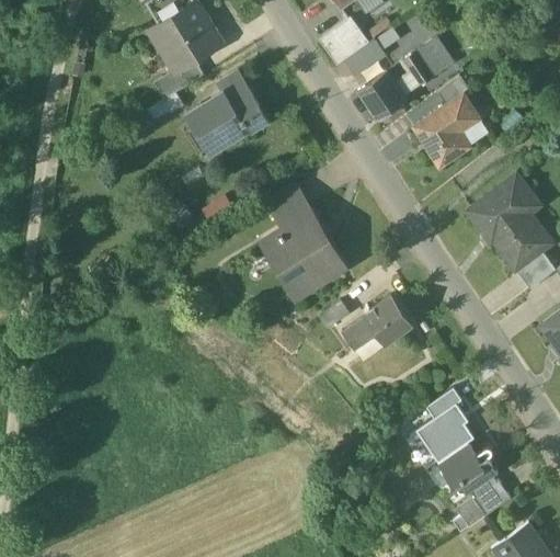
[(160,0),(150,7),(160,24),(196,2),(194,0),(160,0)]
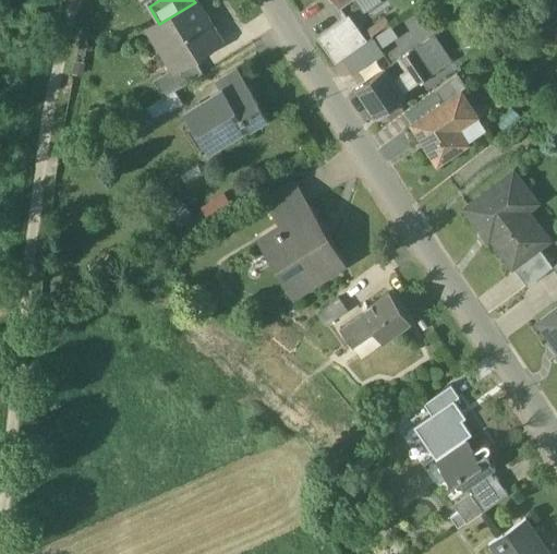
[(333,0),(340,10),(354,0),(333,0)]
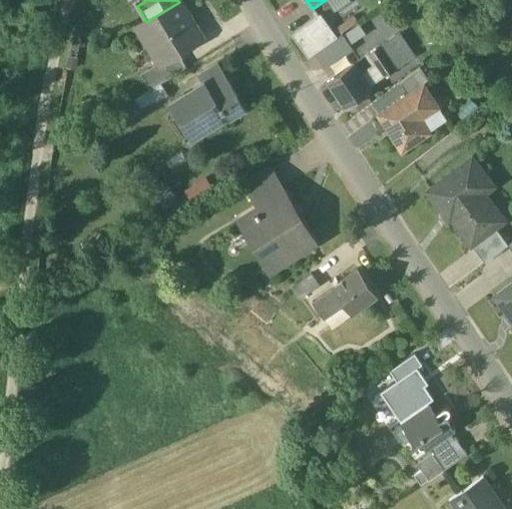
[(146,22),(138,27),(161,64),(168,60),(170,61),(179,56),(203,41),(179,2),(146,22)]
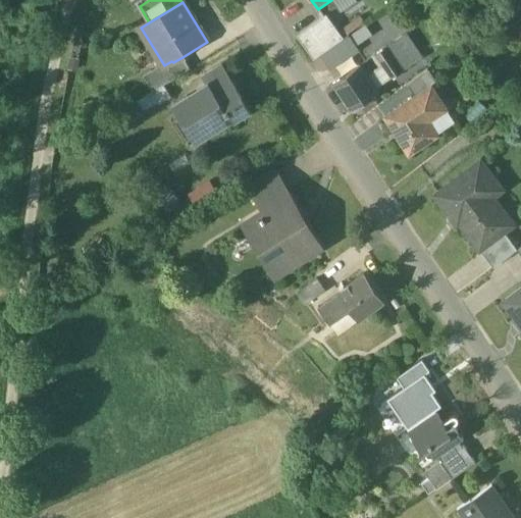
[(371,34),(362,21),(349,32),(364,53),(370,48),(375,55),(404,34),(393,18),(371,34)]
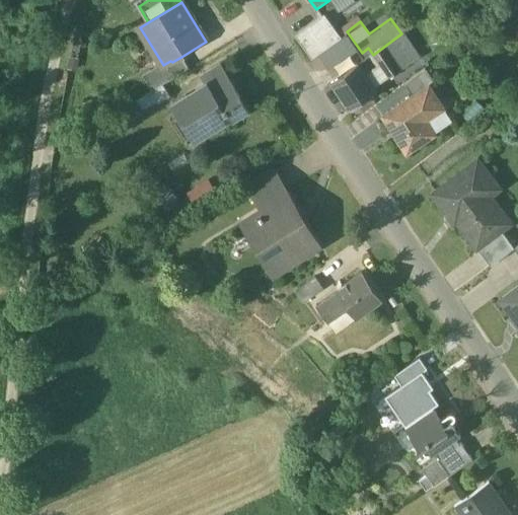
[(341,43),(324,20),(309,31),(325,53),(341,43)]
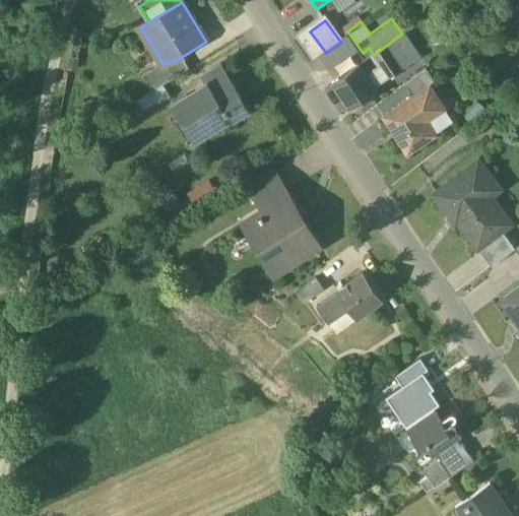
[(326,53),(310,31),(300,39),(316,61),(326,53)]
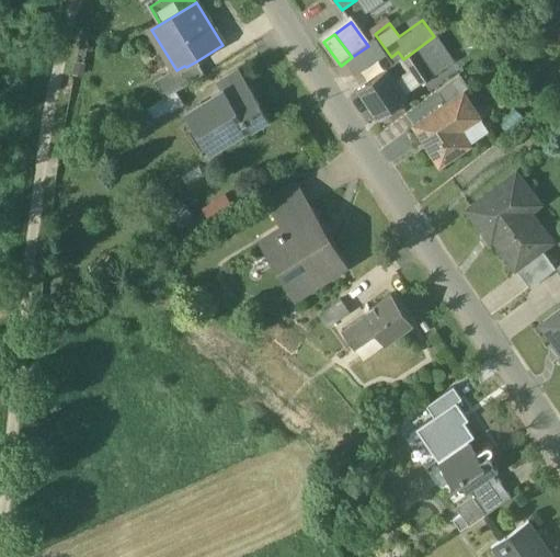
[(176,70),(156,83),(166,100),(178,93),(205,76),(196,61),(186,67),(184,66),(176,70)]
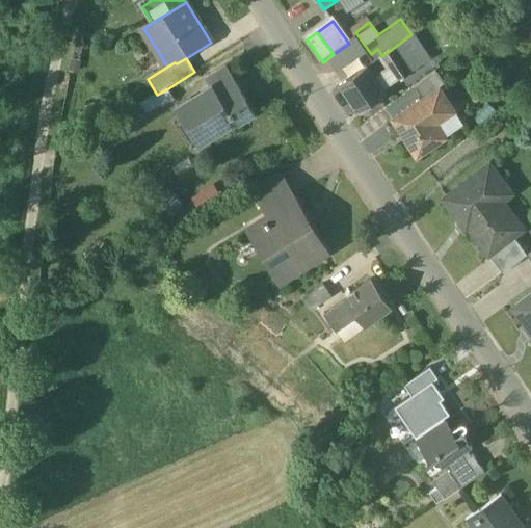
[(196,108),(184,116),(202,144),(220,133),(217,127),(233,116),(239,127),(256,116),(227,70),(208,81),(217,96),(196,108)]
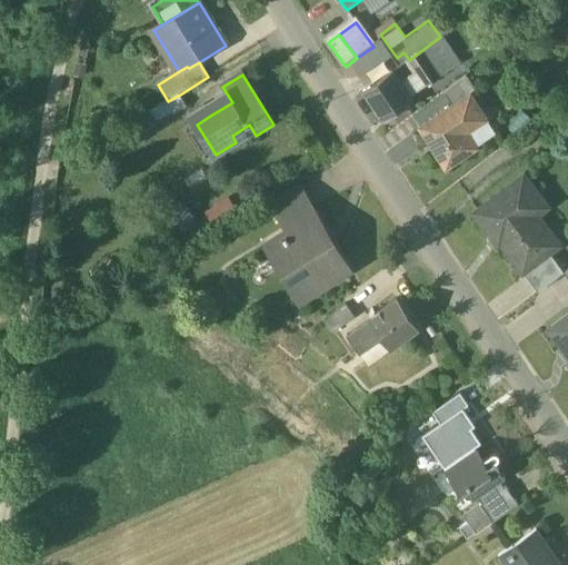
[(394,75),(364,95),(384,125),(414,105),(394,75)]
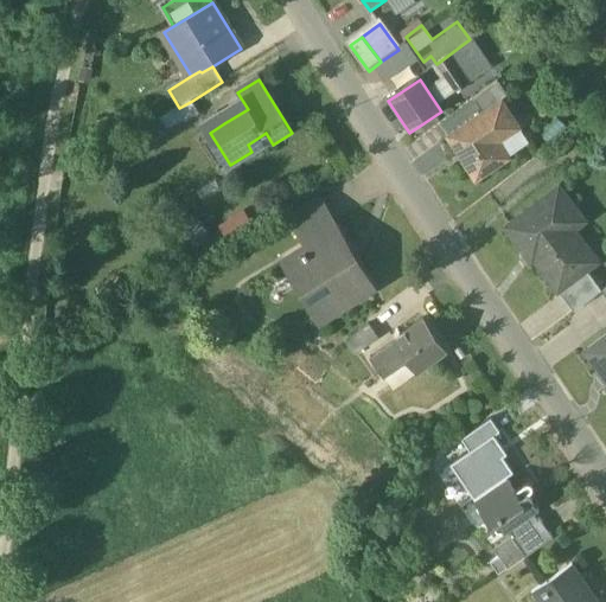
[(499,84),(476,102),(485,116),(503,104),(504,106),(511,101),(499,84)]
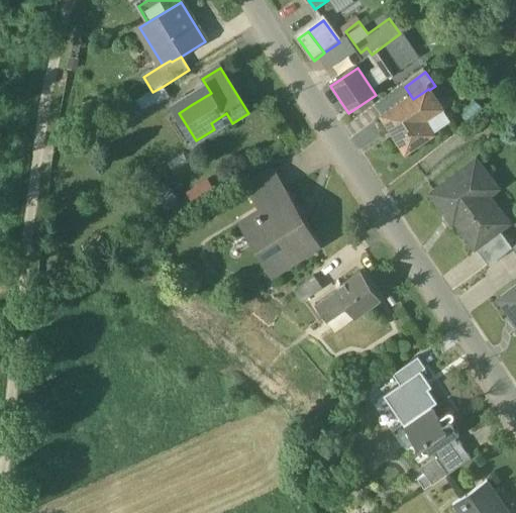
[(152,92),(136,102),(143,115),(171,98),(164,86),(152,92)]
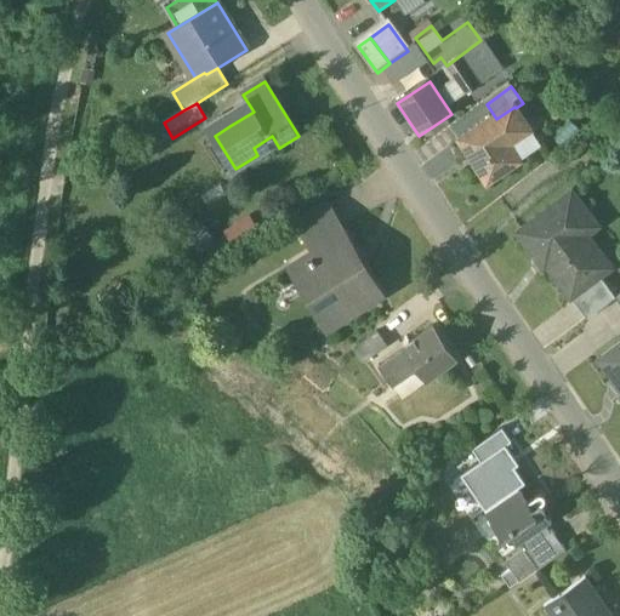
[(496,119),(460,142),(488,186),(523,164),(512,147),(533,133),(516,108),(515,107),(496,119)]
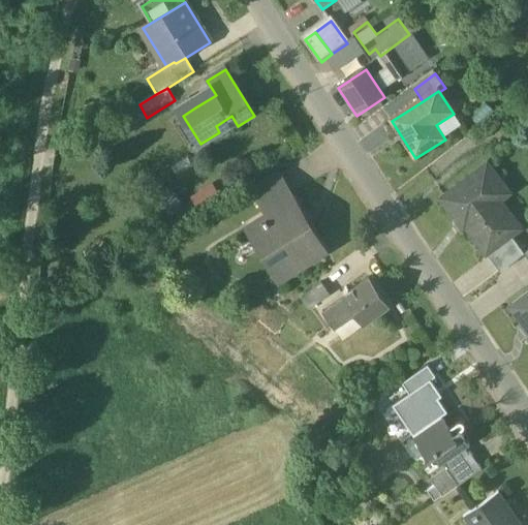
[(191,100),(178,107),(183,116),(195,107),(191,100)]
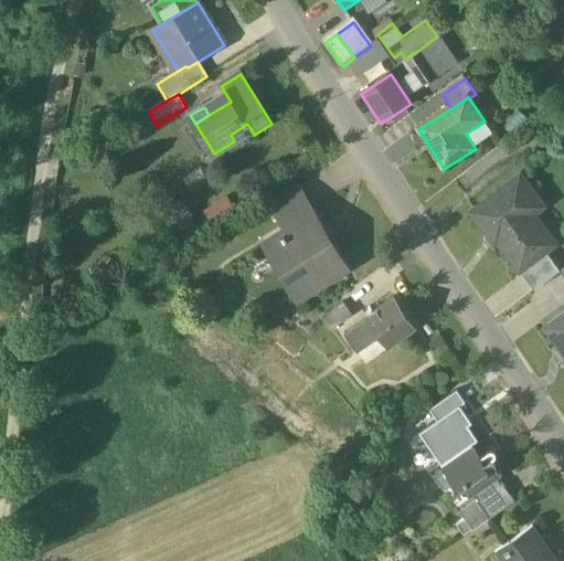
[(521,177),(472,213),(487,234),(490,232),(521,272),(546,253),(550,251),(520,210),(536,197),(521,177)]
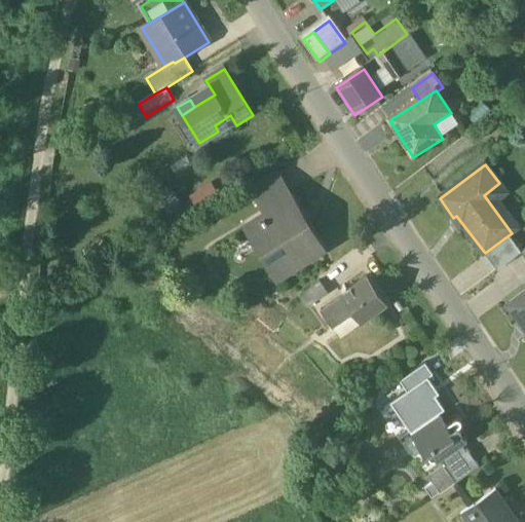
[(277,175),(253,190),(268,215),(293,200),(277,175)]
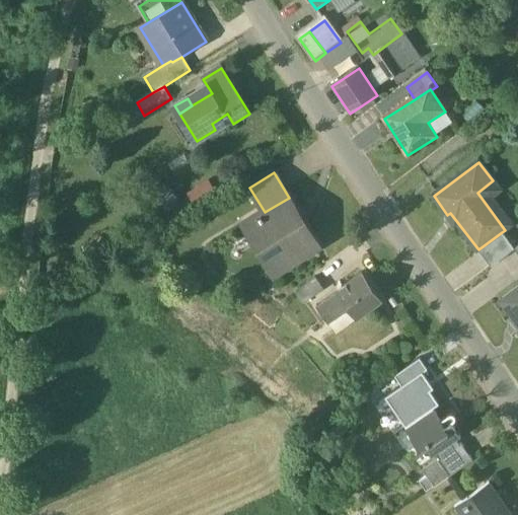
[(300,215),(289,198),(265,212),(244,225),(274,273),(315,247),(296,218),(300,215)]
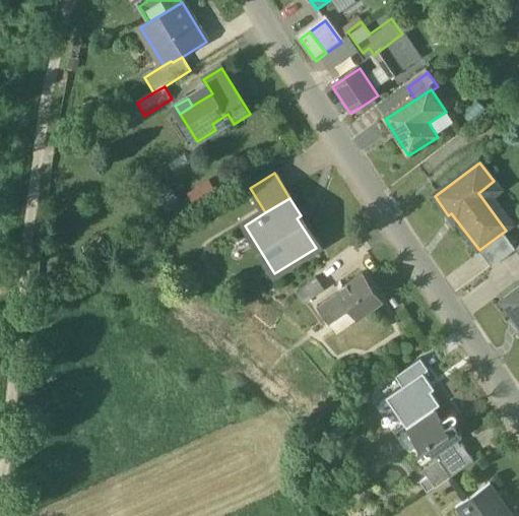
[(503,233),(479,250),(493,268),(516,251),(503,233)]
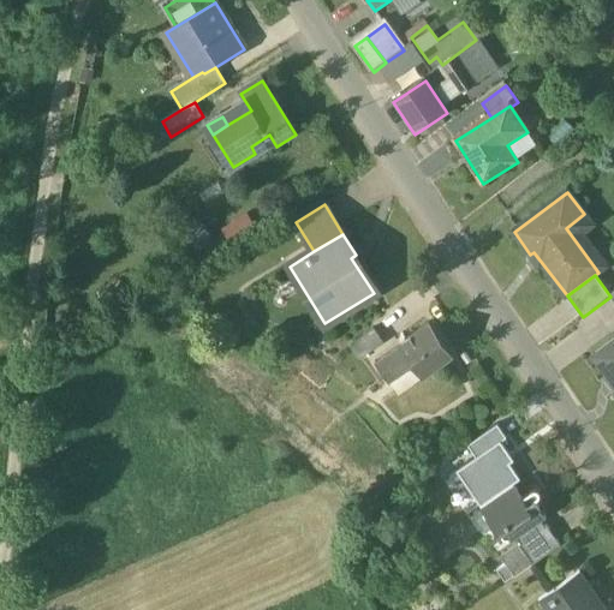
[(430,326),(400,346),(401,347),(415,365),(423,378),(453,357),(430,326)]
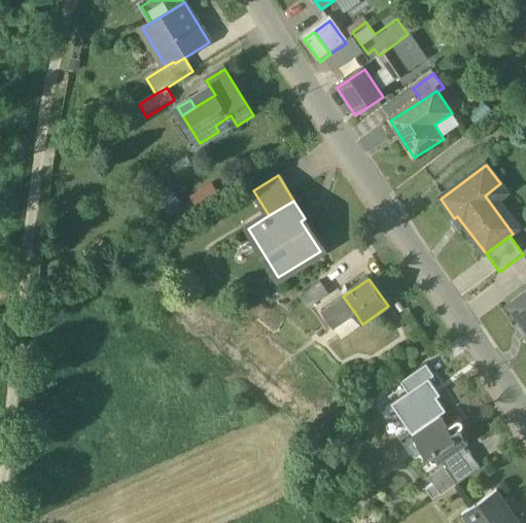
[(321,283),(301,298),(309,310),(330,295),(321,283)]
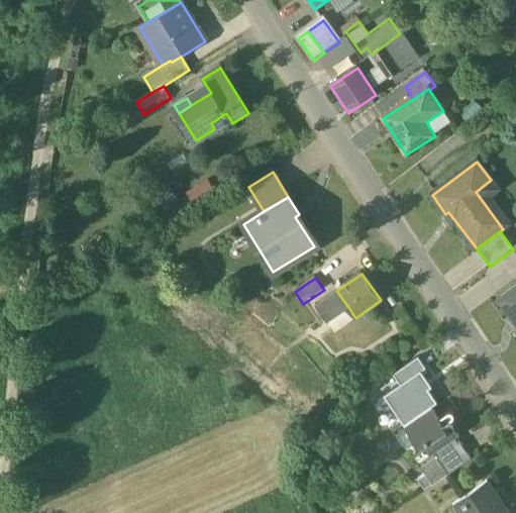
[(515,288),(499,301),(515,324),(515,288)]
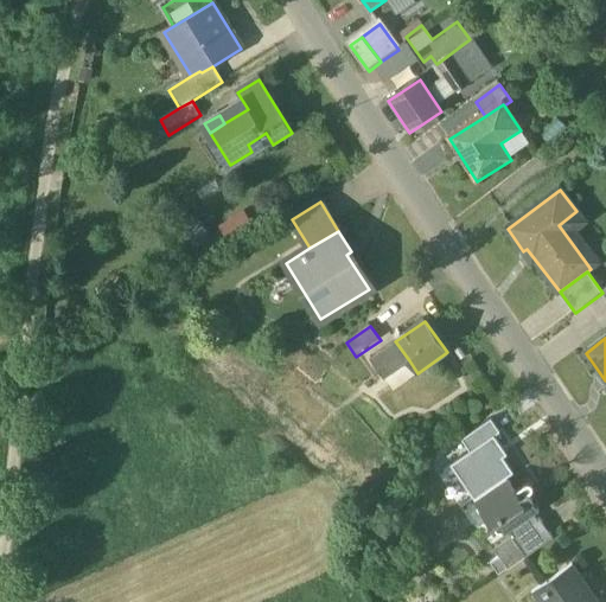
[(396,343),(372,360),(386,378),(409,360),(396,343)]
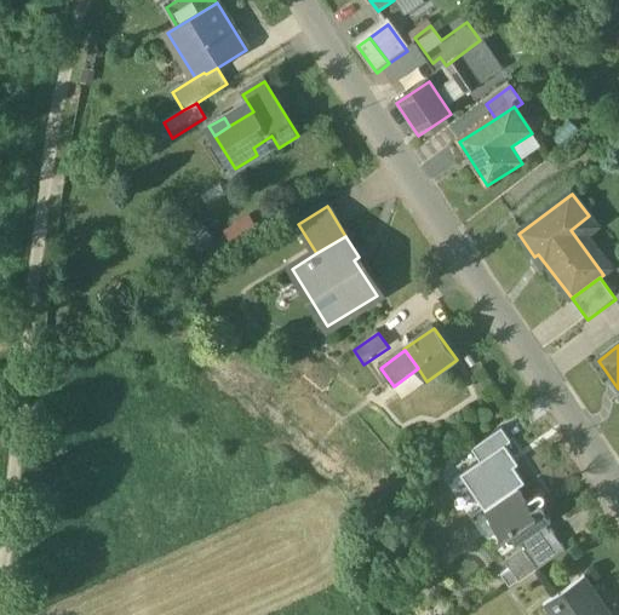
[(474,449),(482,461),(505,446),(511,442),(503,430),(474,449)]
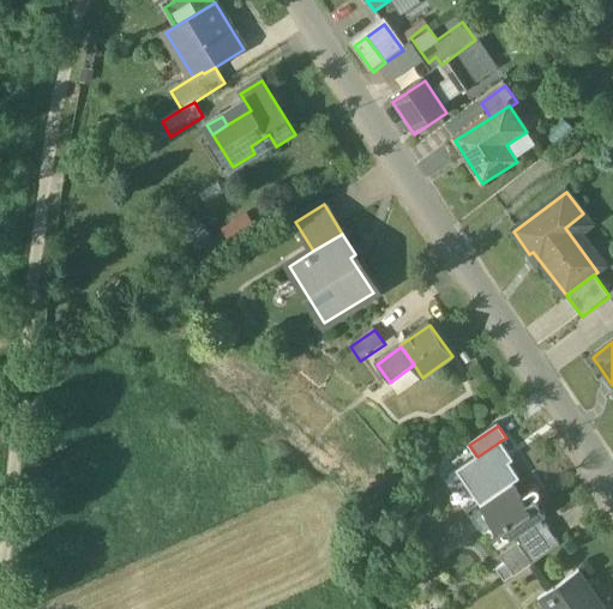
[(481,507),(514,484),(521,480),(509,463),(512,459),(500,441),(478,457),(457,471),(481,507)]
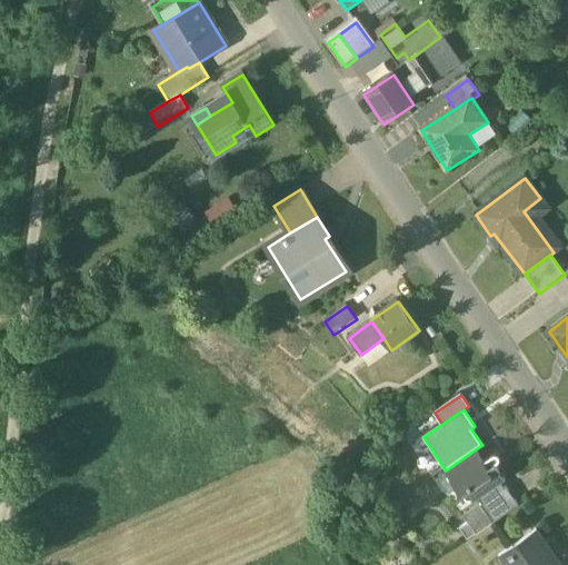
[(476,449),(446,471),(461,493),(466,489),(474,502),(478,498),(501,483),(506,479),(495,463),(499,459),(500,457),(500,456),(499,454),(498,454),(496,453),(495,453),(494,454),(484,459),(476,449)]
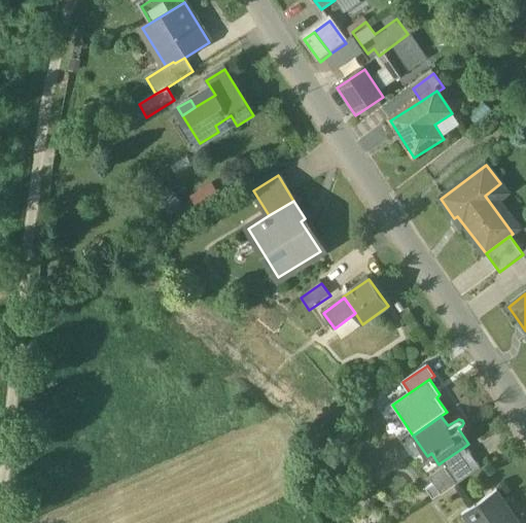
[(464,447),(443,461),(447,466),(446,467),(457,485),(481,468),(469,451),(467,452),(464,447)]
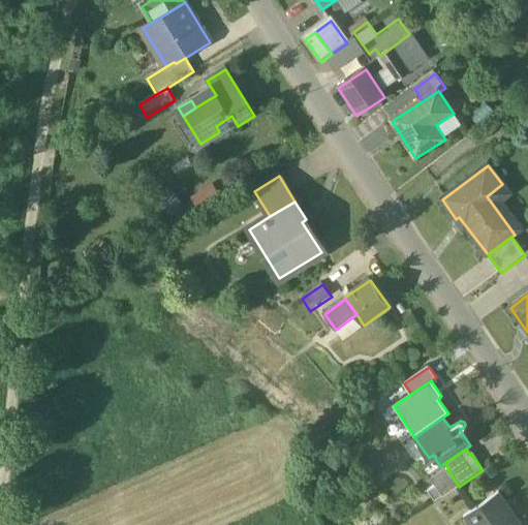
[(521,524),(499,493),(464,517),(468,524),(521,524)]
